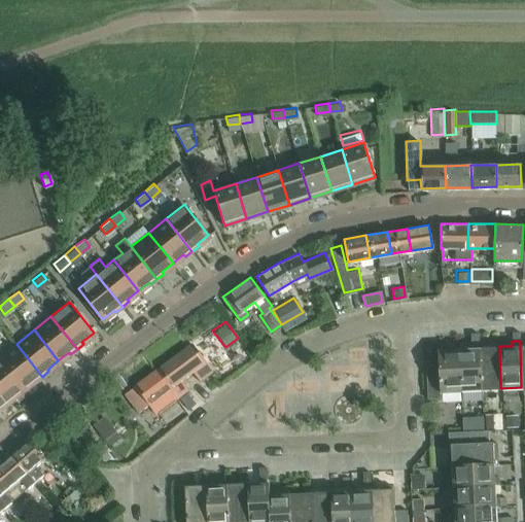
[(211,370),(190,342),(154,369),(174,396),(186,388),(180,379),(191,370),(199,379),(211,370)]
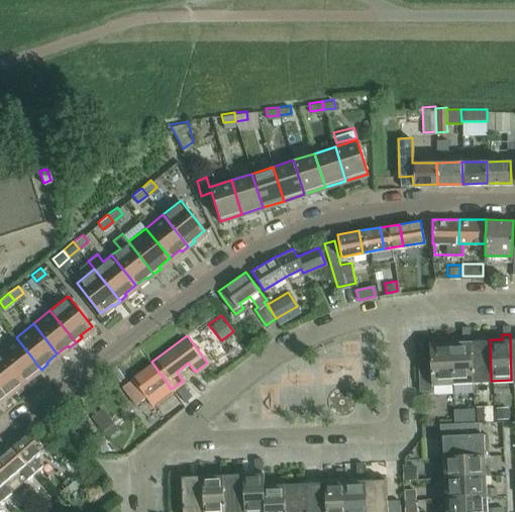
[(491,381),(490,339),(490,335),(482,335),(482,340),(470,340),(472,382),(491,381)]
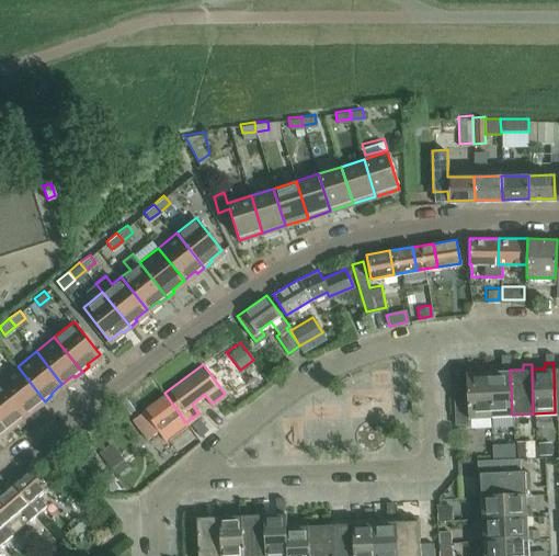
[(512,415),(510,370),(510,365),(501,365),(501,370),(488,371),(490,416),(512,415)]
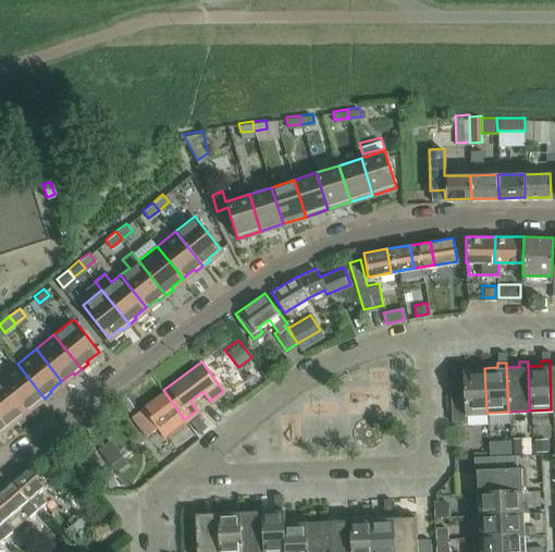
[(45,399),(17,364),(0,377),(0,379),(24,411),(36,402),(37,403),(36,403),(37,404),(45,399)]
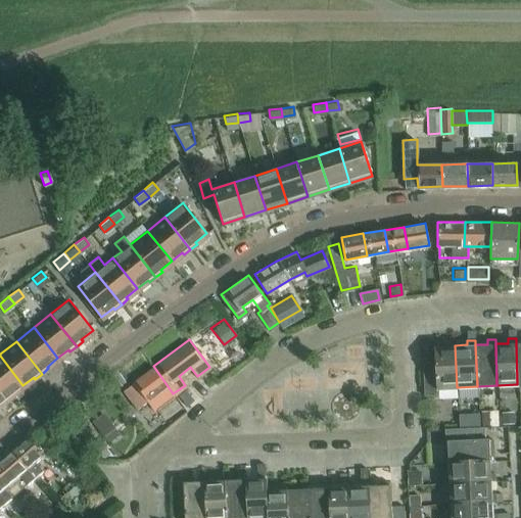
[(457,387),(455,345),(455,341),(433,341),(434,357),(422,357),(424,393),(436,393),(436,388),(457,387)]
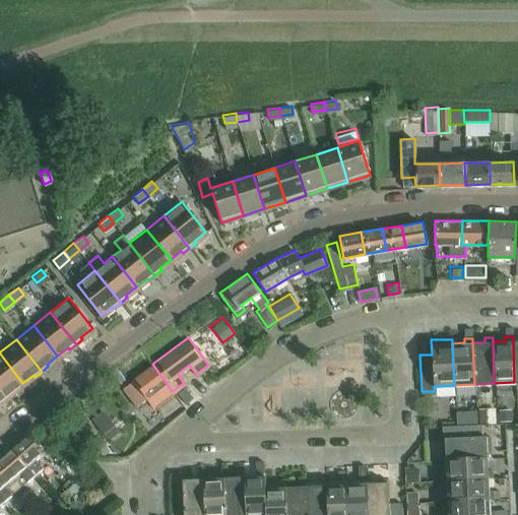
[(22,383),(0,353),(0,390),(7,399),(14,393),(13,392),(12,393),(12,392),(22,383)]
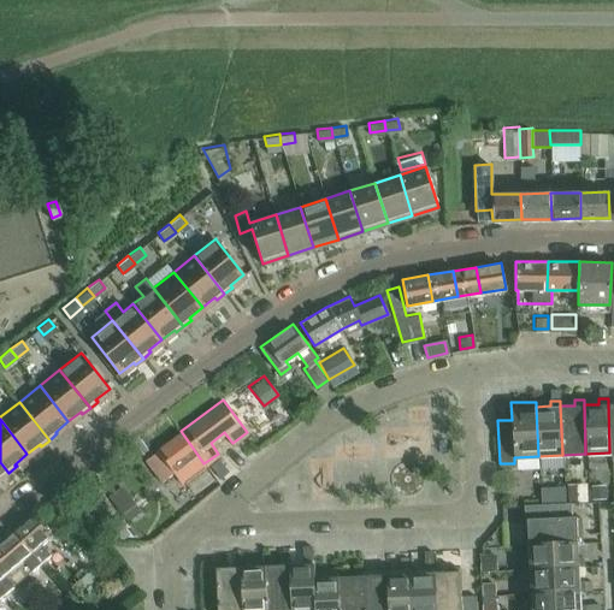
[(204,463),(181,431),(145,457),(161,479),(190,457),(198,468),(204,463)]
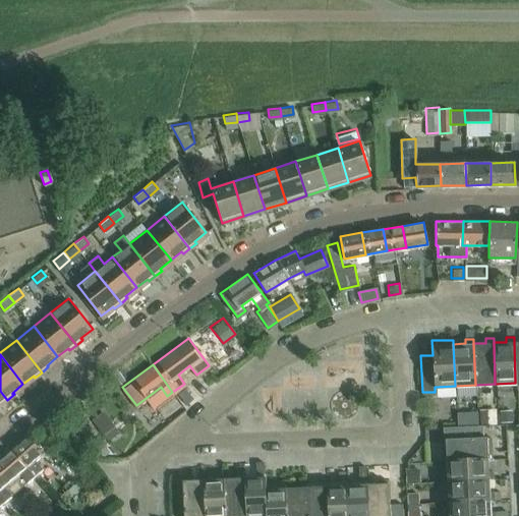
[(494,408),(479,409),(480,422),(494,422),(494,408)]
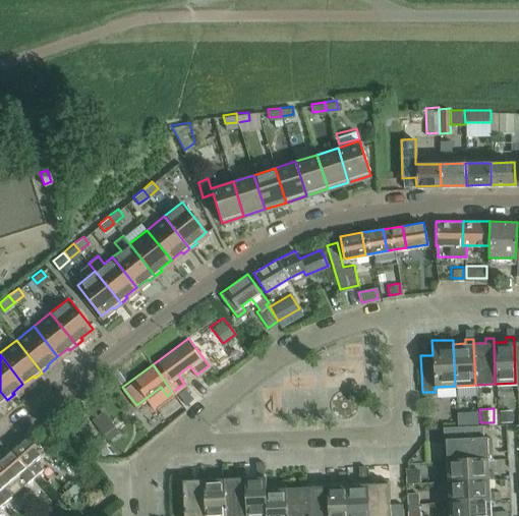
[(510,408),(499,409),(500,419),(511,419),(510,408)]
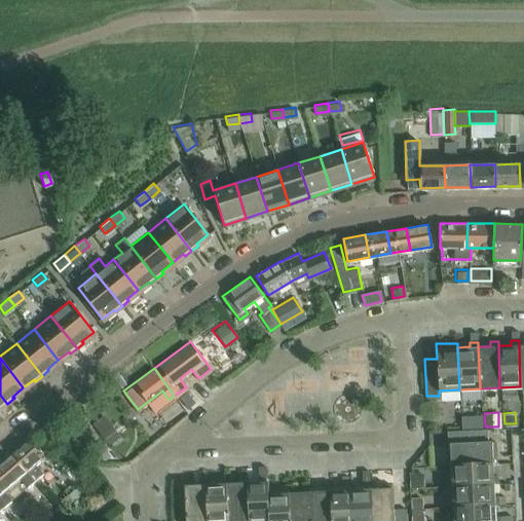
[(480,415),(461,415),(461,429),(464,429),(481,428),(480,415)]
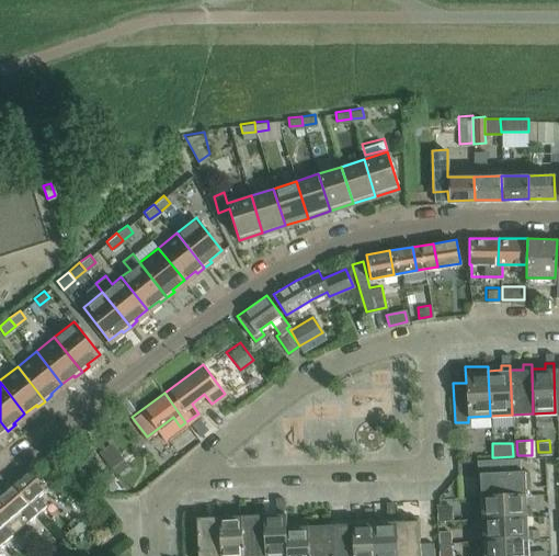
[(111,444),(100,452),(113,471),(124,463),(111,444)]
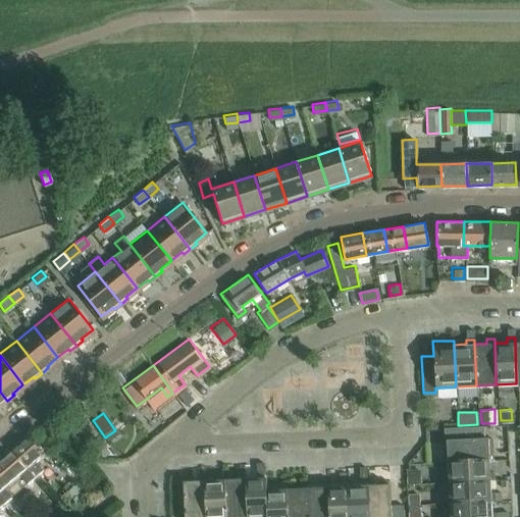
[(492,459),(491,436),(483,437),(482,424),(477,424),(461,425),(458,425),(443,426),(444,438),(446,438),(447,460),(488,458),(488,459),(492,459)]
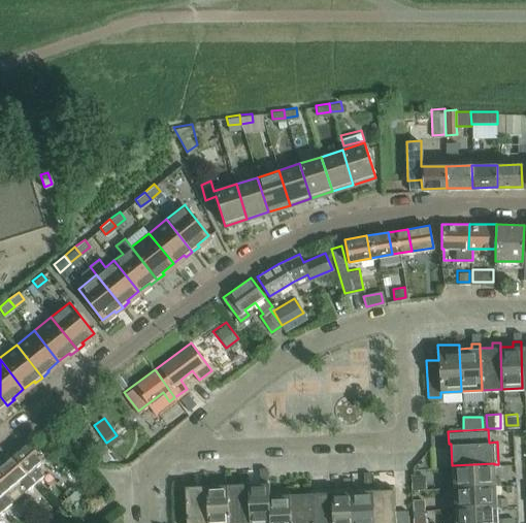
[(34,464),(42,458),(28,442),(12,455),(34,481),(42,474),(34,464)]
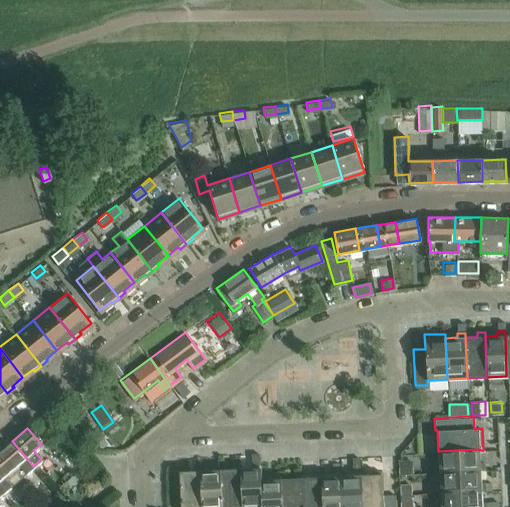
[(33,466),(12,441),(0,450),(0,457),(18,479),(33,466)]
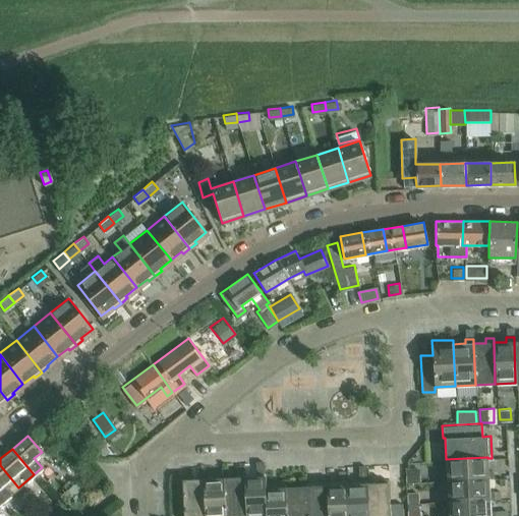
[(71,473),(84,461),(73,449),(60,461),(71,473)]
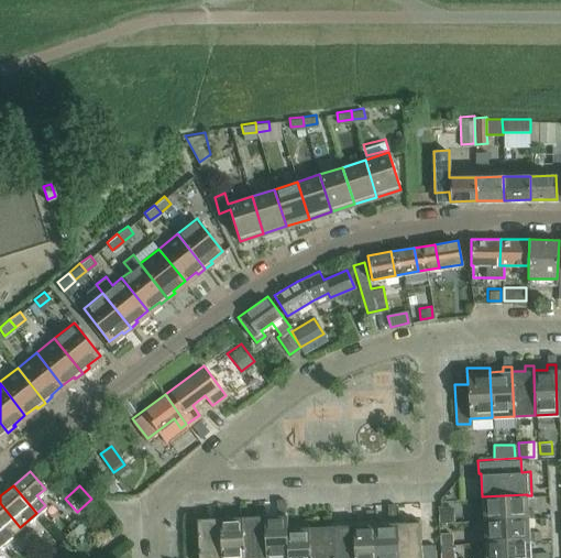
[(527,507),(527,495),(527,494),(482,496),(483,518),(528,516),(532,516),(532,507),(527,507)]
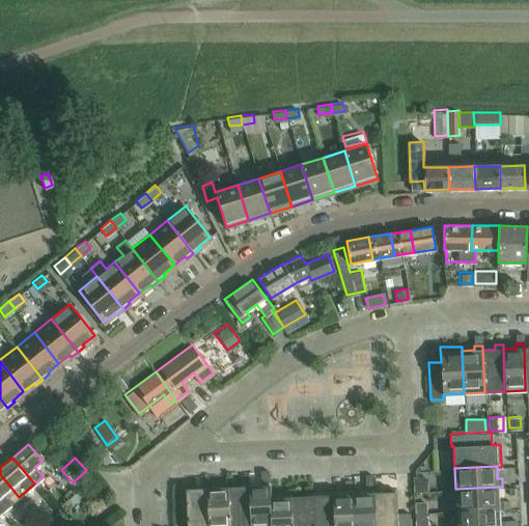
[(19,497),(0,474),(0,506),(3,510),(19,497)]
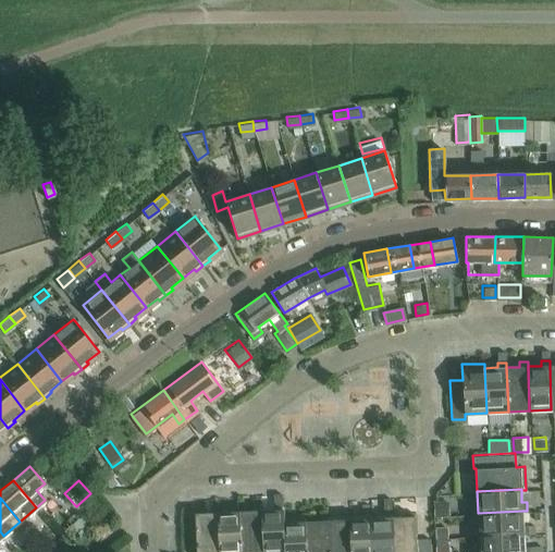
[(283,551),(282,522),(284,522),(283,508),(282,508),(282,504),(273,504),(273,510),(260,510),(261,551),(283,551)]
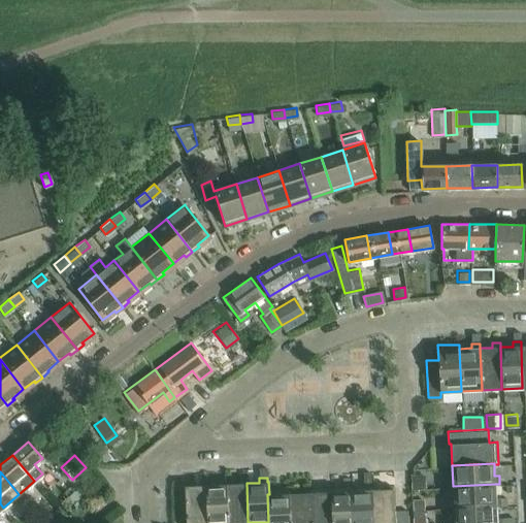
[(248,522),(247,483),(247,479),(238,479),(238,484),(226,484),(227,522),(248,522)]
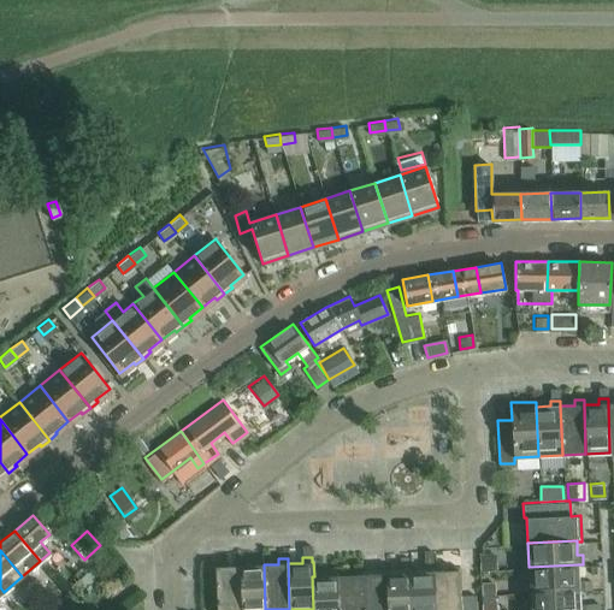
[(265,609),(264,564),(264,560),(254,560),(254,566),(240,566),(241,609),(265,609)]
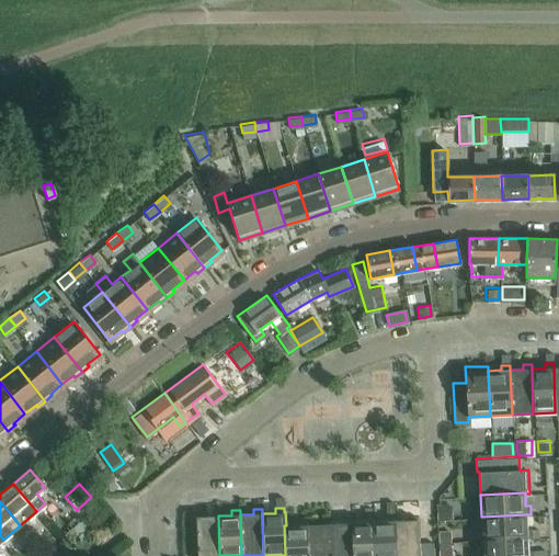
[(219,555),(218,515),(218,511),(209,511),(209,517),(196,517),(197,555),(219,555)]
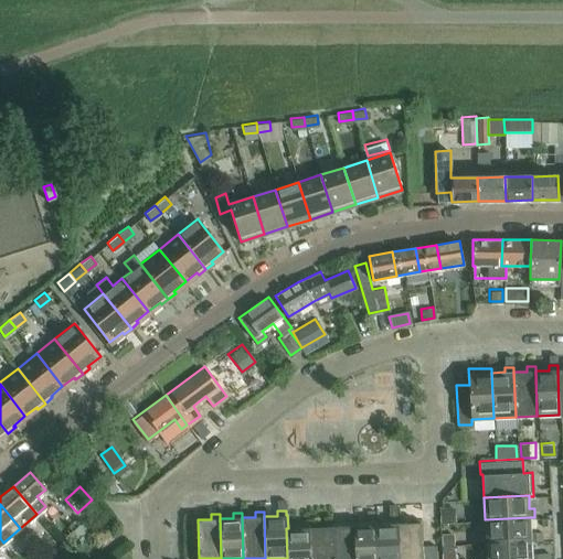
[(422,544),(421,523),(420,523),(418,517),(411,518),(411,523),(397,524),(399,558),(435,558),(435,544),(422,544)]
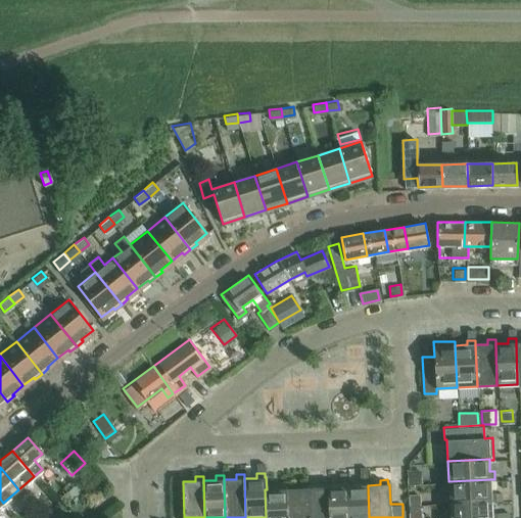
[(490,491),(490,479),(448,481),(450,502),(491,500),(495,500),(495,491),(490,491)]
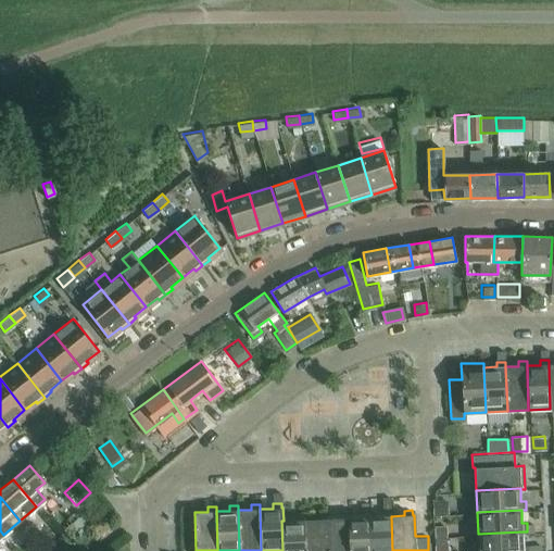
[(392,550),(391,516),(390,511),(382,512),(382,516),(369,517),(369,550),(392,550)]
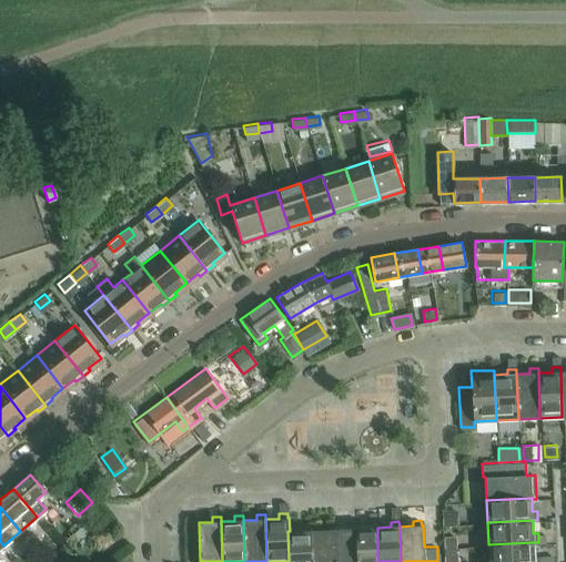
[(377,561),(377,528),(377,522),(369,523),(369,528),(355,528),(355,561),(377,561)]
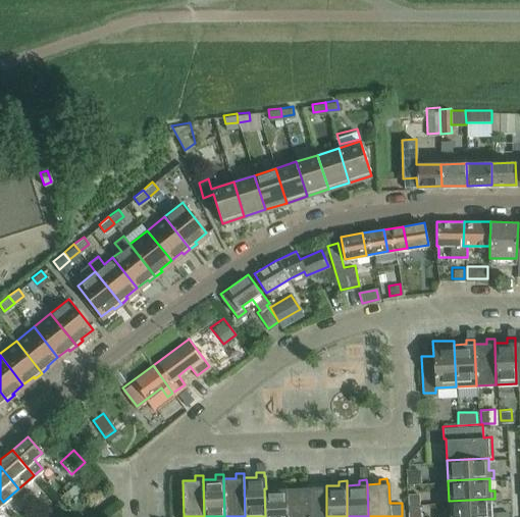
[(326,516),(326,485),(326,481),(318,482),(318,486),(306,486),(306,516),(326,516)]
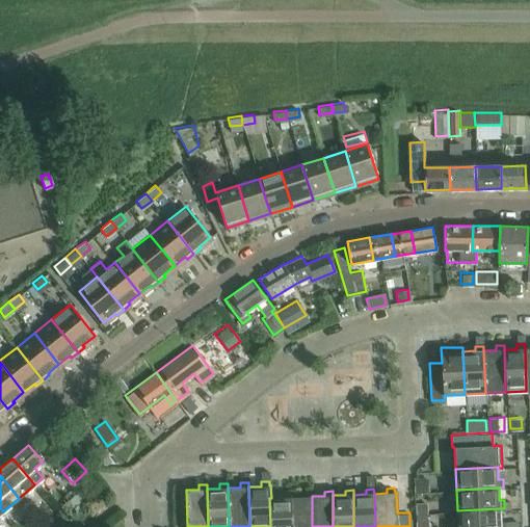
[(312,526),(312,496),(312,492),(303,492),(303,497),(291,497),(291,526),(312,526)]
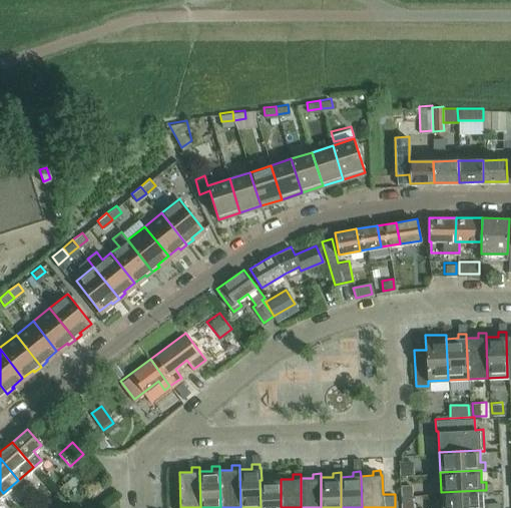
[(281,507),(281,479),(281,475),(273,475),(273,480),(262,480),(260,480),(261,507),(281,507)]
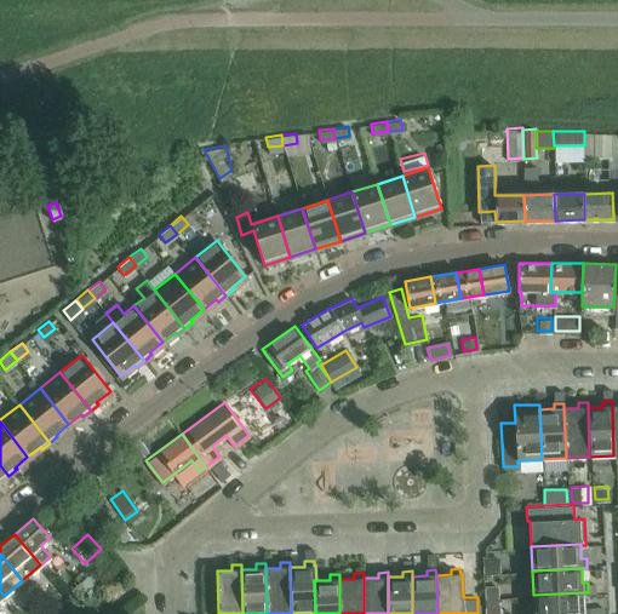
[(583,607),(583,592),(533,595),(533,613),(588,613),(589,607),(583,607)]
